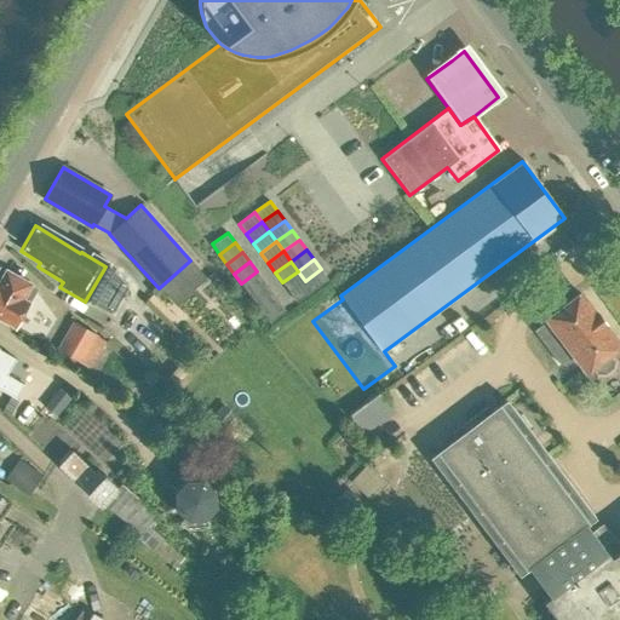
[(328,279),(321,269),(305,281),(313,291),(328,279)]
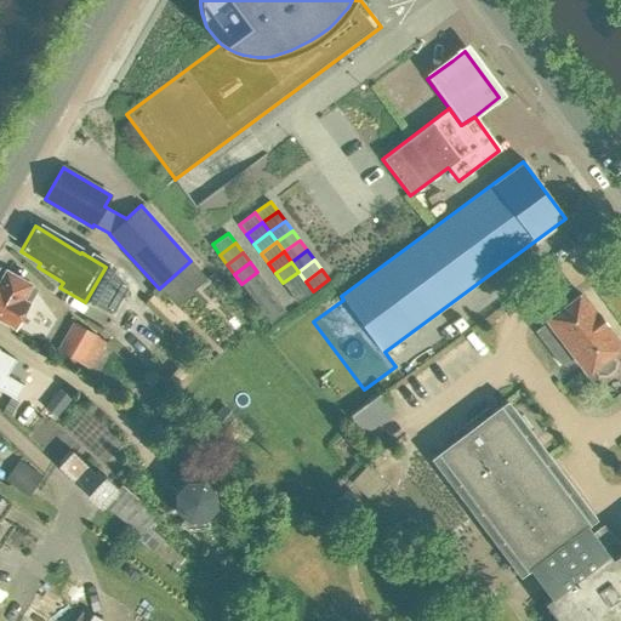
[(28,303),(36,289),(6,272),(1,281),(0,280),(0,317),(16,326),(28,303)]
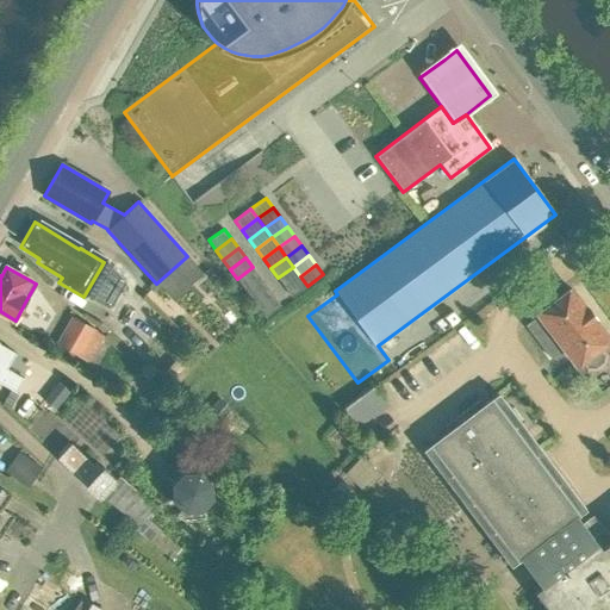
[(244,288),(260,277),(253,267),(237,279),(244,288)]
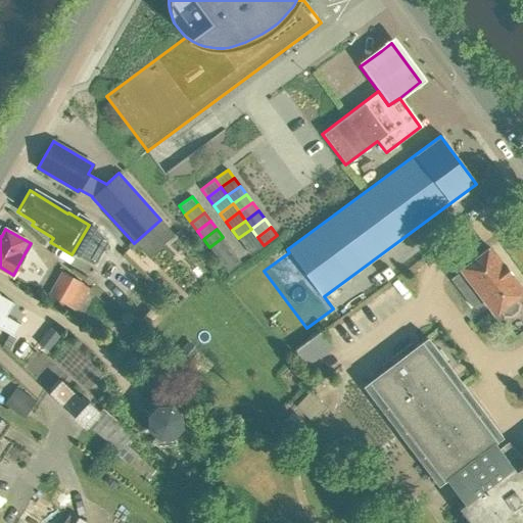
[(257,237),(251,229),(238,238),(244,246),(257,237)]
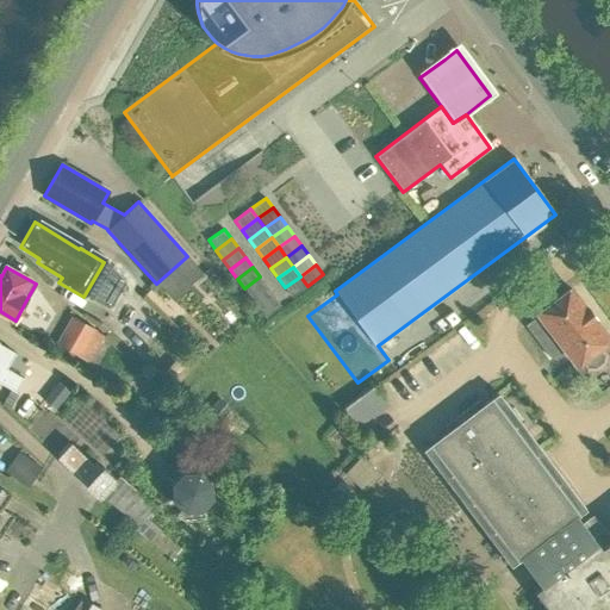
[(251,298),(267,286),(260,277),(244,288),(251,298)]
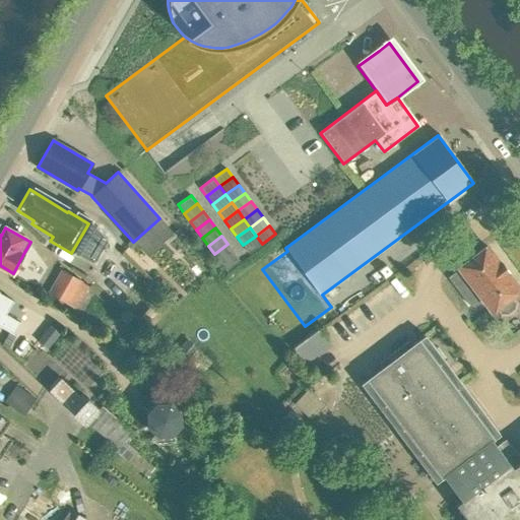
[(262,244),(256,236),(243,245),(249,253),(262,244)]
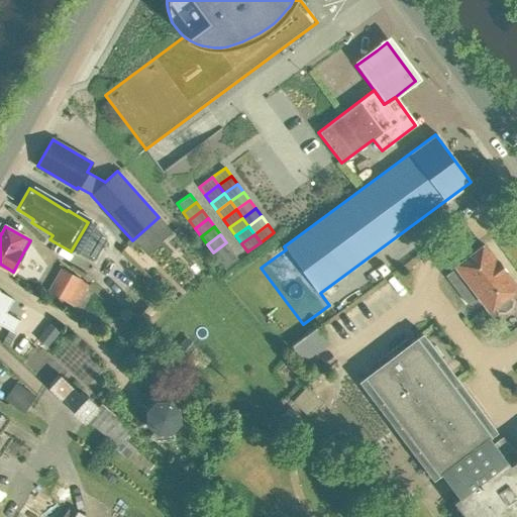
[(219,261),(232,250),(226,242),(213,252),(219,261)]
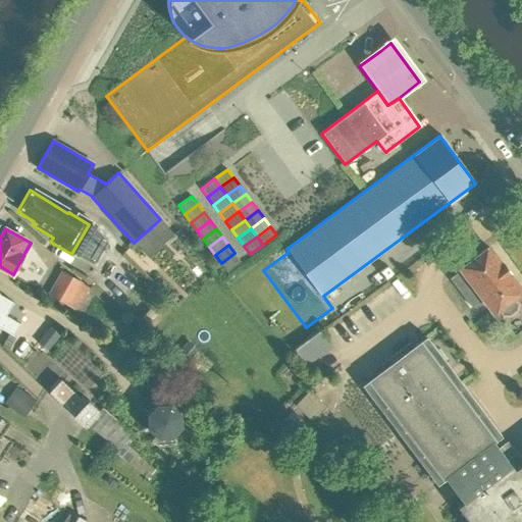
[(450,279),(463,297),(472,290),(490,314),(494,311),(500,317),(508,318),(517,312),(519,303),(514,297),(521,292),(488,248),(460,269),(461,271),(450,279)]
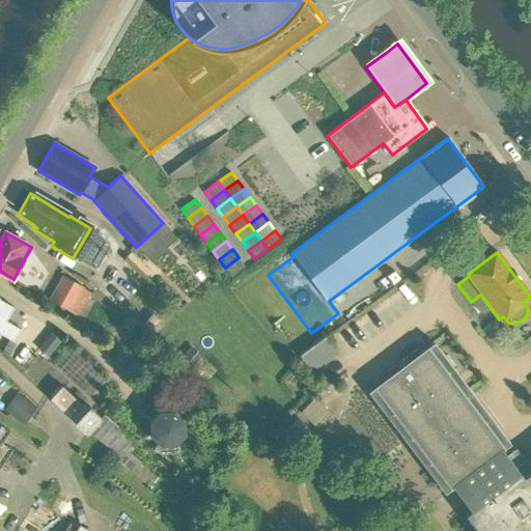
[(245,266),(239,257),(225,268),(231,276),(245,266)]
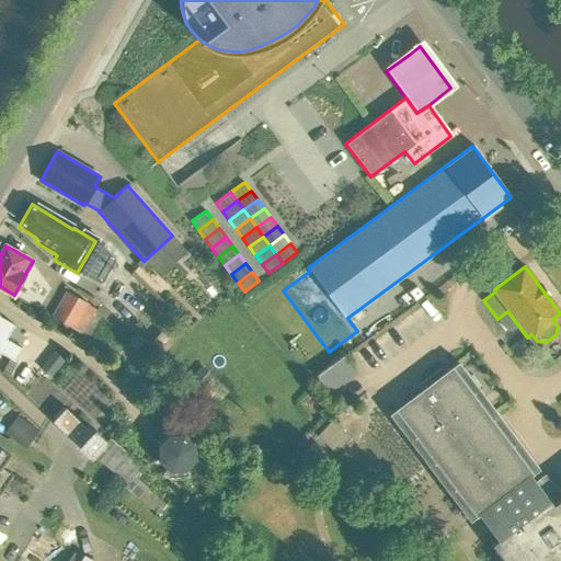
[(50,316),(81,333),(95,309),(88,306),(89,305),(66,290),(50,316)]
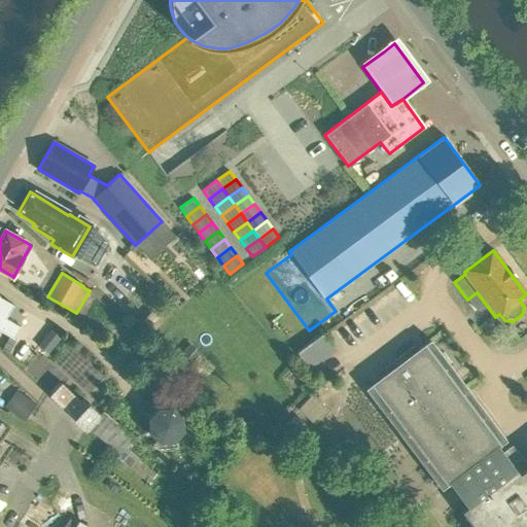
[(0,330),(8,336),(12,338),(20,326),(5,318),(13,305),(0,296),(0,330)]
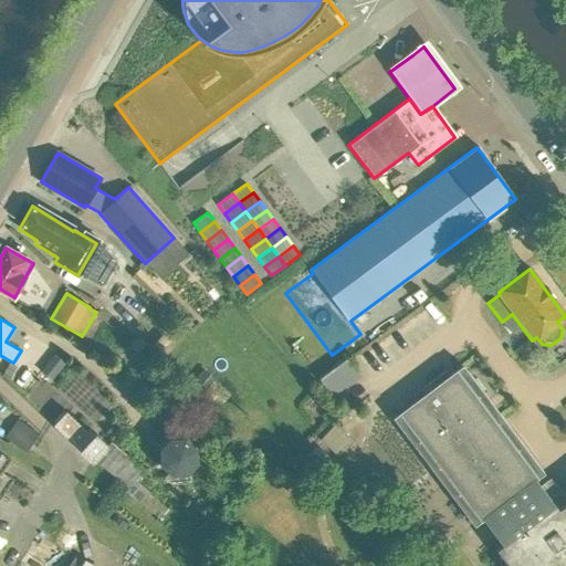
[(332,396),(362,374),(348,356),(318,377),(332,396)]
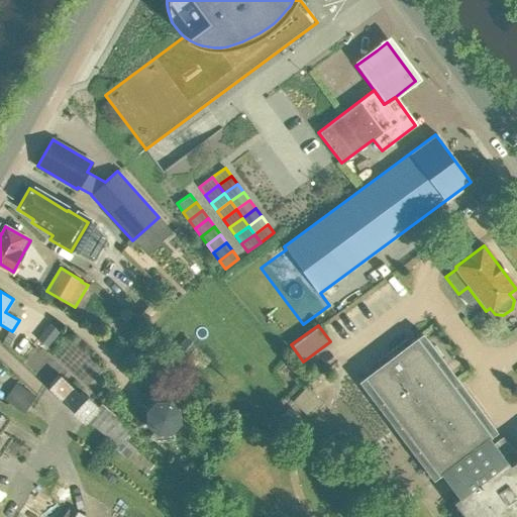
[(8,329),(1,342),(8,346),(15,333),(12,331),(8,329)]
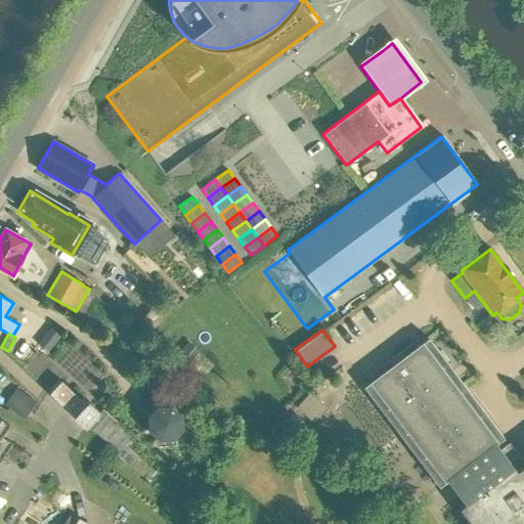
[(422,342),(369,382),(445,482),(446,481),(464,505),(513,468),(516,466),(512,460),(519,454),(510,443),(503,448),(422,342)]
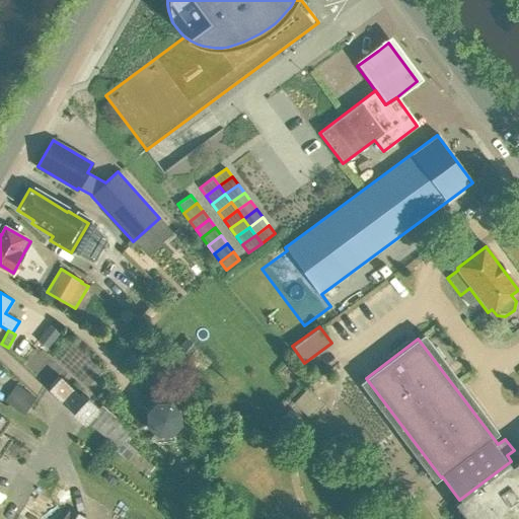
[(85,349),(61,345),(58,365),(76,367),(77,363),(83,364),(85,349)]
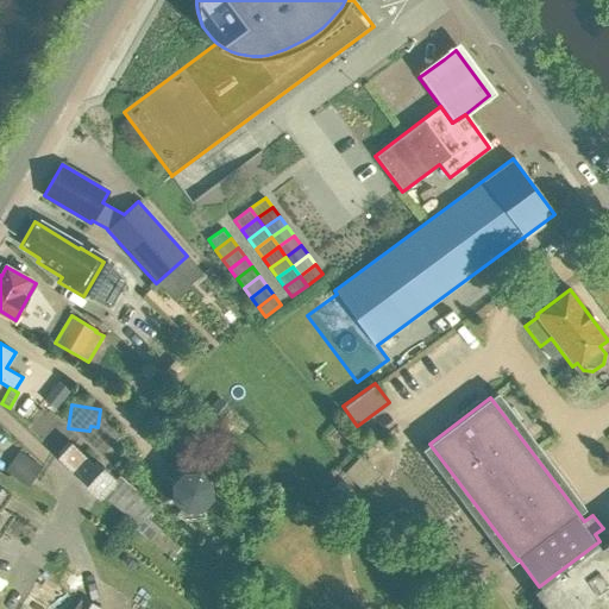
[(101,495),(117,478),(102,466),(101,468),(94,462),(93,463),(70,443),(57,458),(99,497),(101,495)]
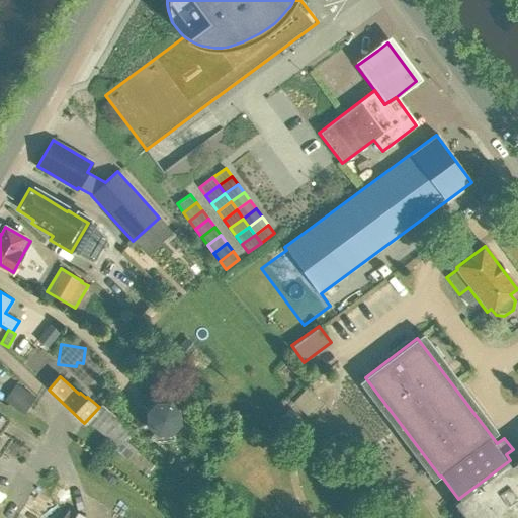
[(24,413),(35,398),(22,387),(11,403),(24,413)]
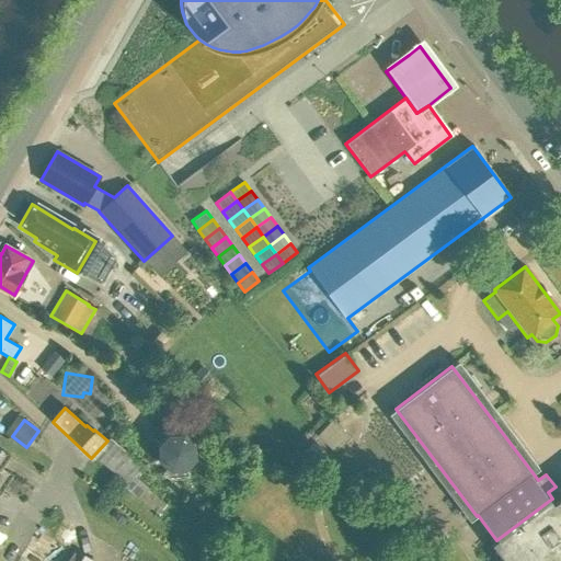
[(350,436),(331,420),(317,435),(334,453),(350,436)]
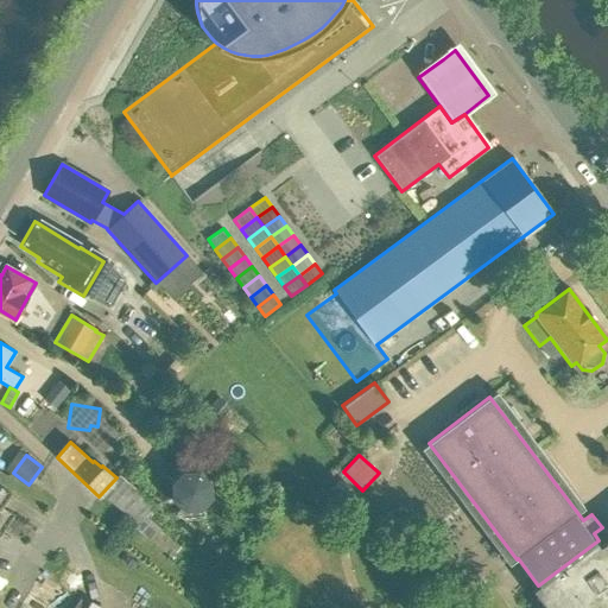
[(201,511),(213,496),(211,479),(198,468),(181,468),(170,481),(170,499),(184,511),(201,511)]
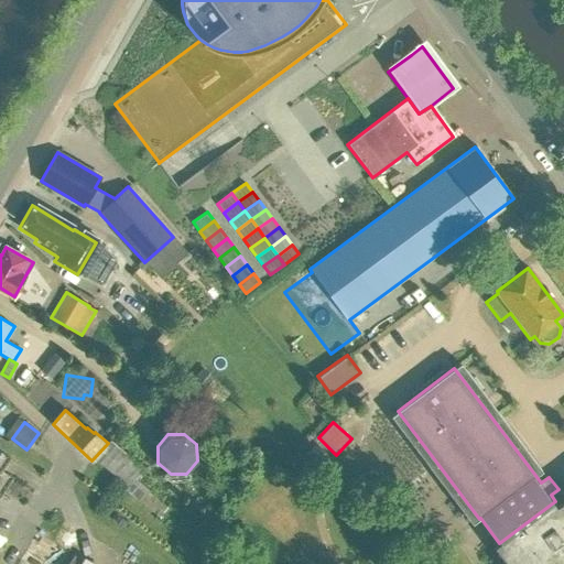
[(110,440),(108,443),(94,458),(128,487),(126,490),(139,501),(149,490),(136,479),(144,469),(110,440)]
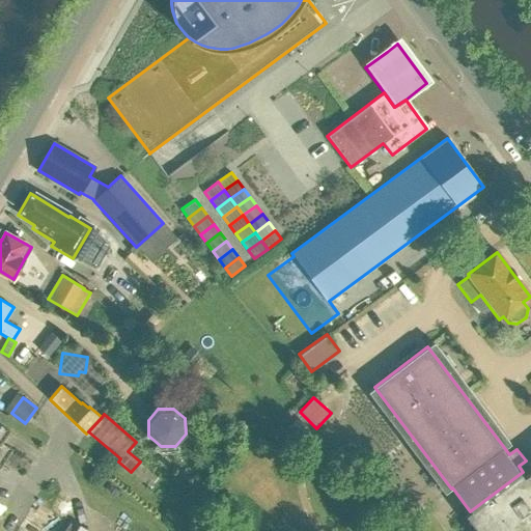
[(306,444),(314,436),(297,419),(288,427),(306,444)]
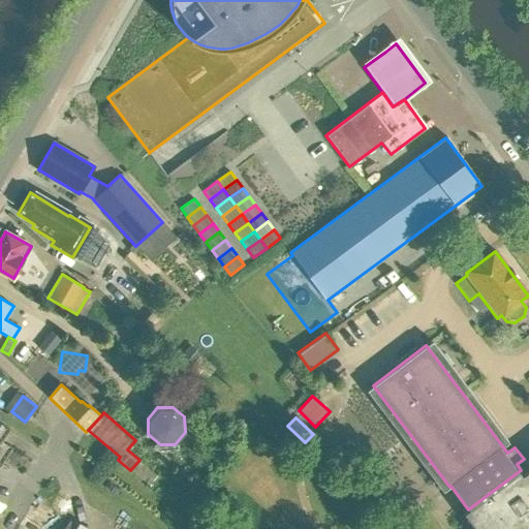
[(518,472),(468,509),(463,512),(475,528),(528,528),(528,470),(522,476),(518,472)]
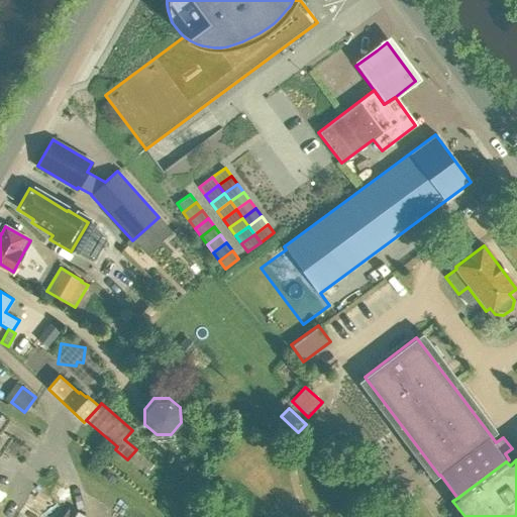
[(16,516),(80,516),(34,488),(16,516)]
